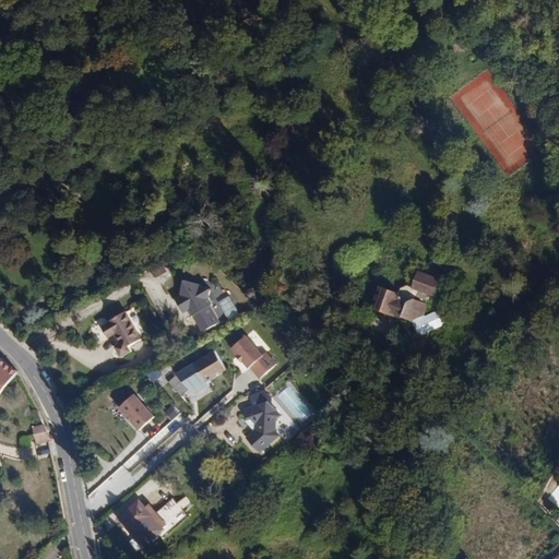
[(401,78),(394,66),(381,73),(388,85),(401,78)]
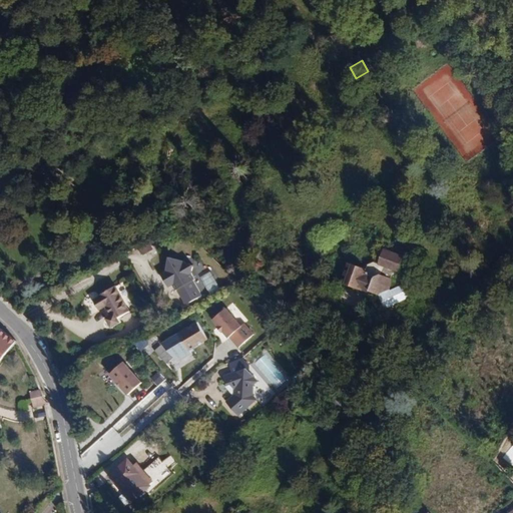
[(372,292),(379,295),(391,291),(394,279),(392,279),(394,275),(397,276),(404,255),(385,248),(379,264),(375,263),(368,266),(367,269),(352,264),(345,284),(371,293),(372,292)]
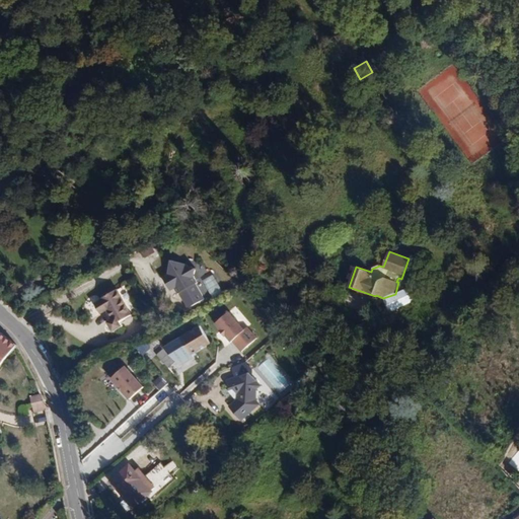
[(178,255),(160,267),(164,274),(161,276),(169,291),(173,290),(188,310),(206,298),(193,278),(196,267),(184,265),(178,255)]
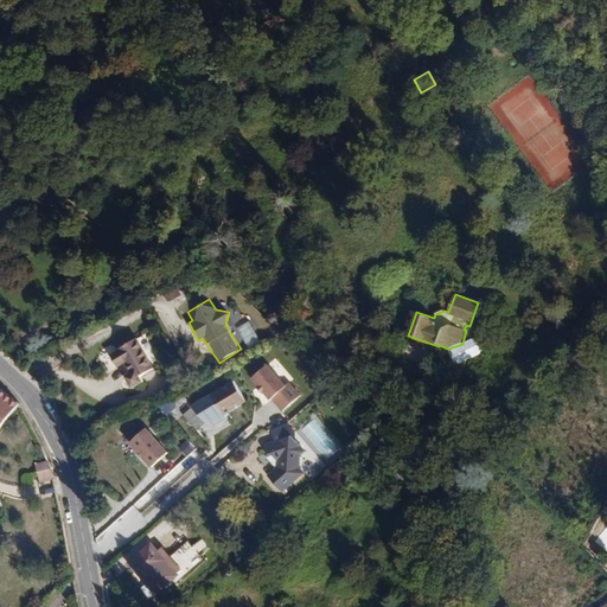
[(249,347),(260,343),(249,321),(237,326),(249,347)]
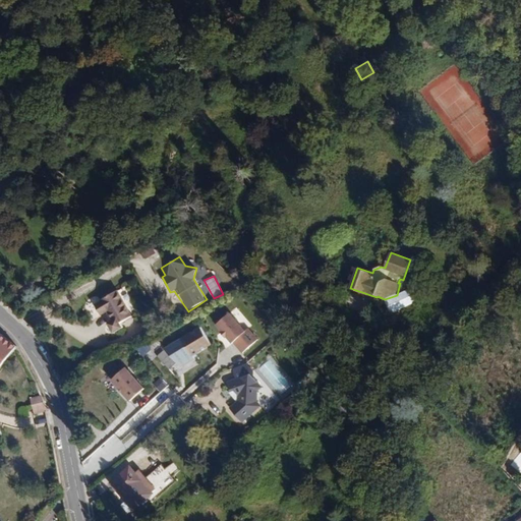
[(397,295),(385,299),(391,313),(416,302),(411,289),(397,295)]
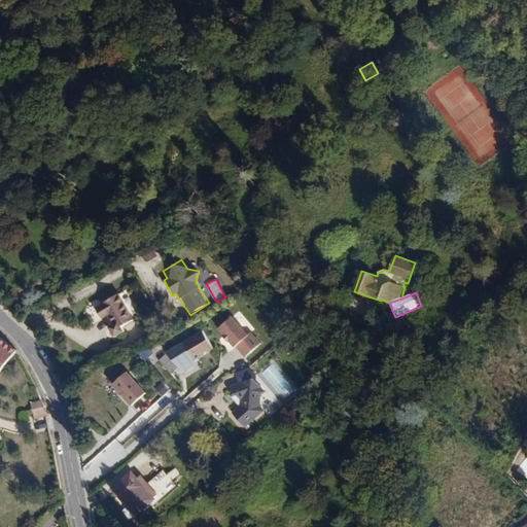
[(135,319),(119,293),(104,303),(105,304),(97,308),(103,319),(109,315),(114,324),(110,326),(115,337),(125,331),(123,326),(135,319)]
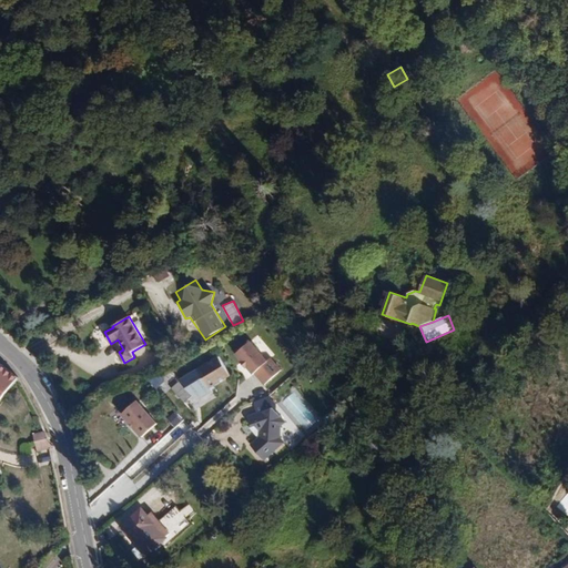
[(292,341),(308,356),(314,350),(300,334),(292,341)]
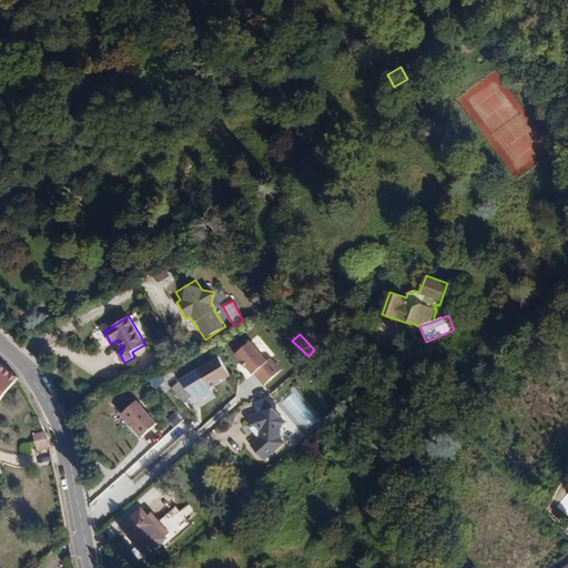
[(269,361),(251,341),(235,355),(252,374),(269,361)]
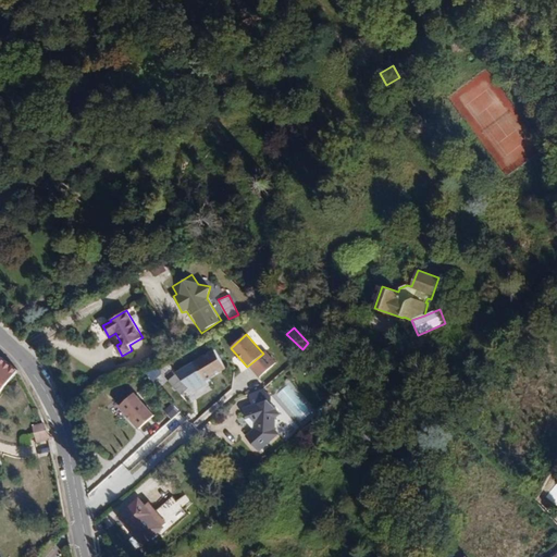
[(214,349),(174,372),(190,392),(207,383),(205,380),(225,369),(214,349)]
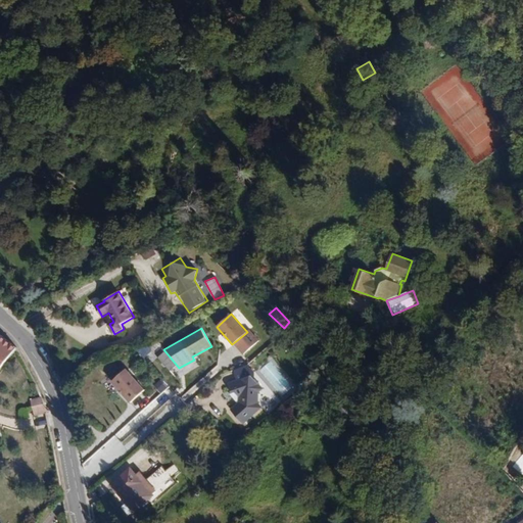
[(249,330),(247,332),(234,344),(244,354),(259,340),(249,330)]
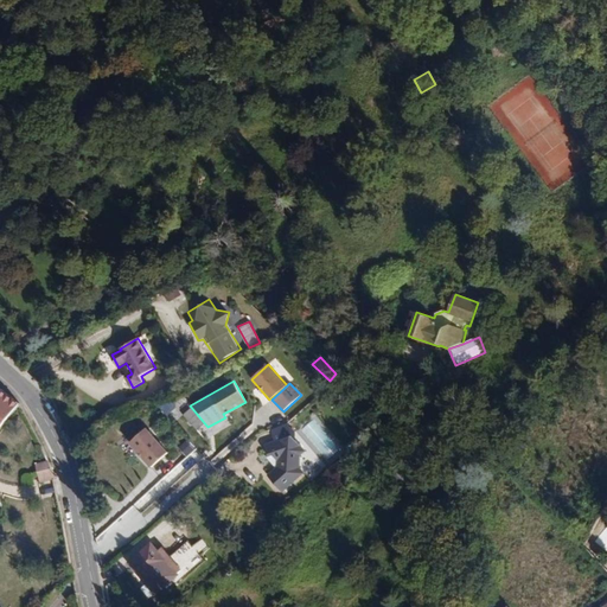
[(0,428),(20,404),(0,388),(0,428)]
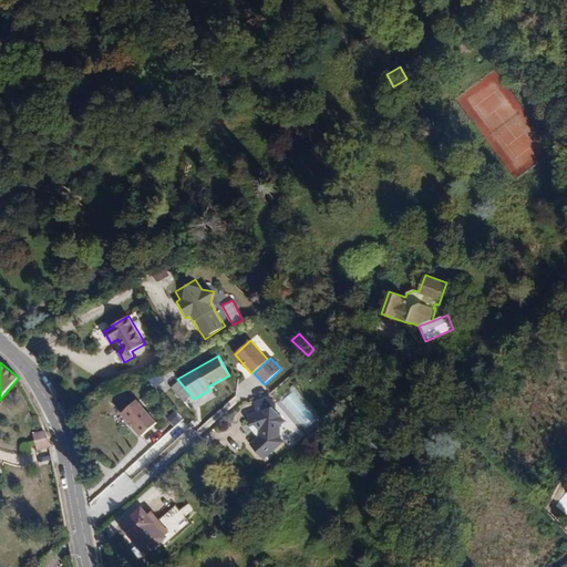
[(344,404),(350,399),(346,393),(340,399),(344,404)]
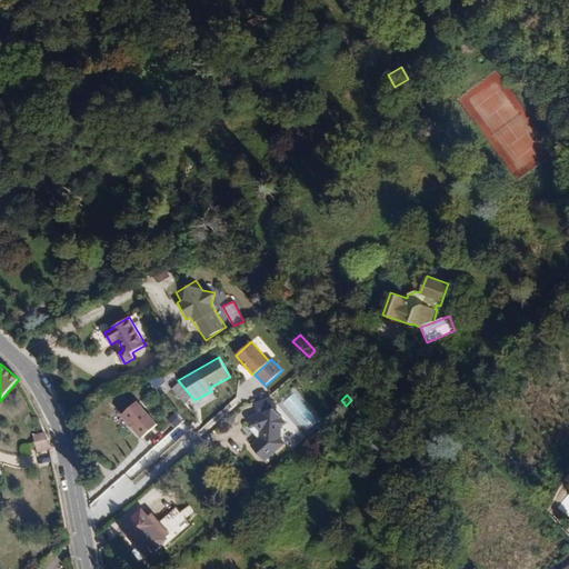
[(151,436),(160,427),(143,408),(135,416),(119,399),(105,412),(131,442),(145,429),(151,436)]
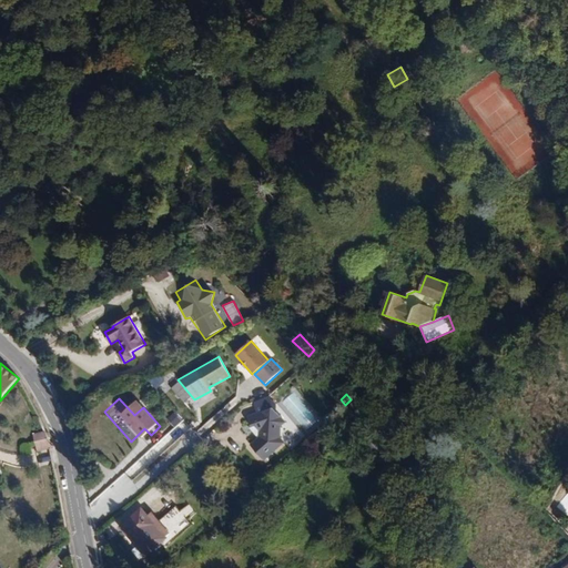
[(282,417),(271,407),(245,415),(250,427),(254,426),(260,433),(259,436),(250,444),(264,459),(284,442),(281,426),(285,422),(282,417)]
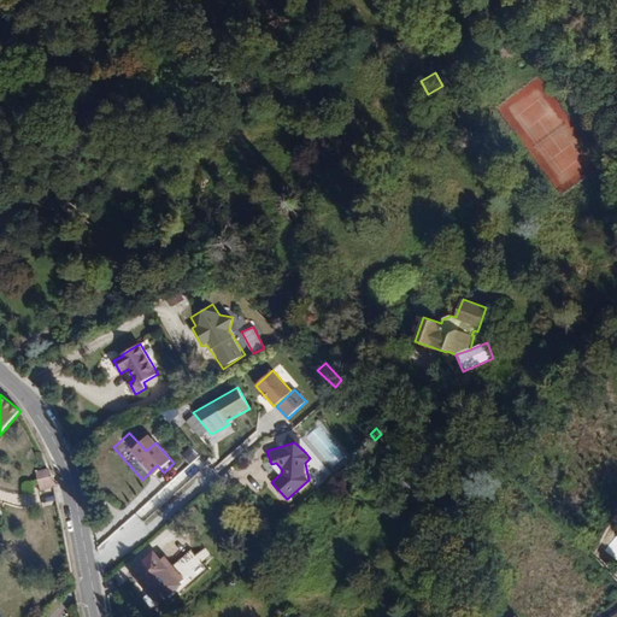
[(181,456),(192,464),(199,454),(188,446),(181,456)]
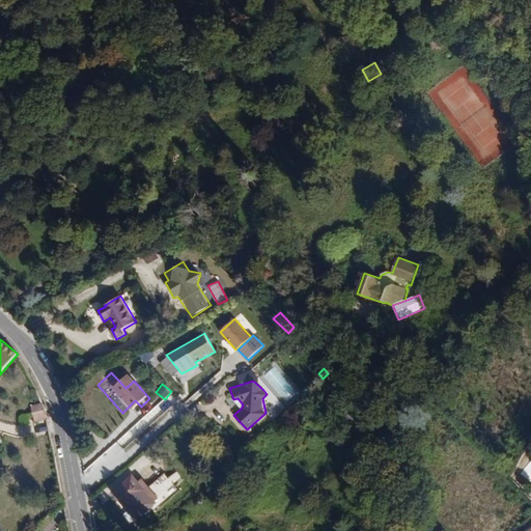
[(31,407),(33,413),(46,411),(43,403),(31,407)]
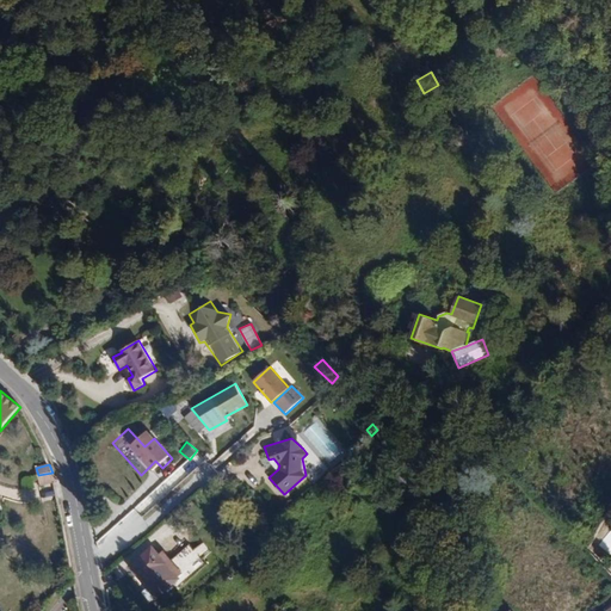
[(177,483),(186,476),(180,468),(171,474),(177,483)]
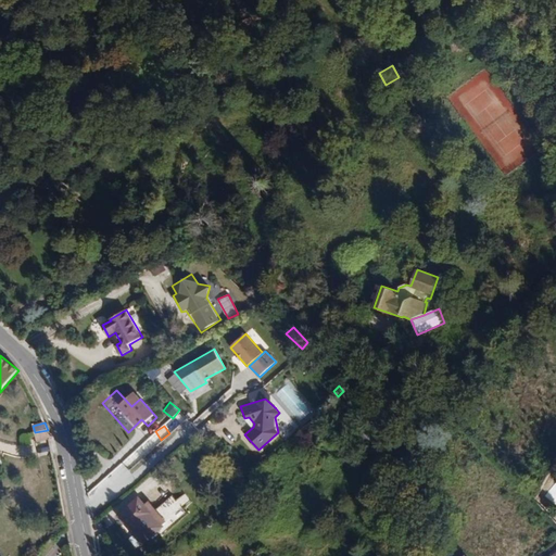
[(37,443),(50,440),(50,439),(51,438),(48,430),(35,432),(37,443)]
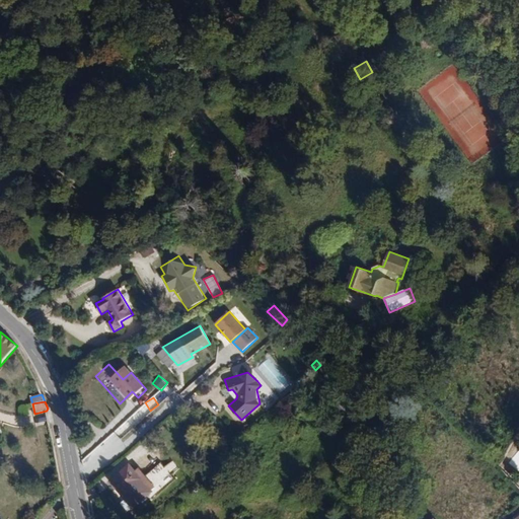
[(375,418),(368,411),(361,417),(367,424),(375,418)]
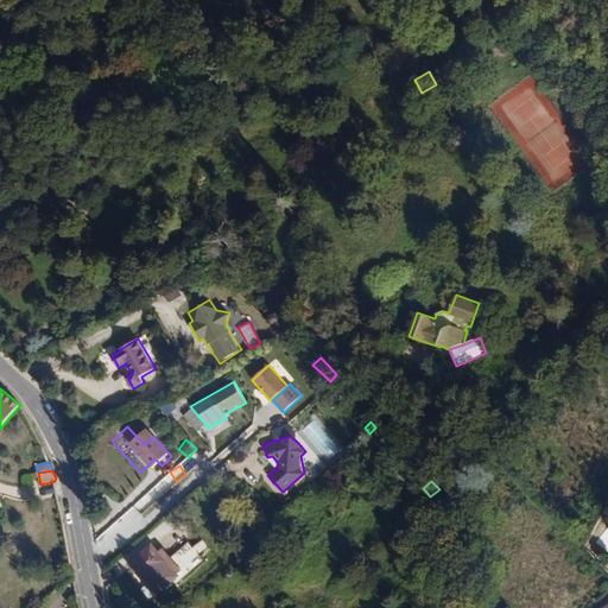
[(607,529),(596,543),(607,551),(607,529)]
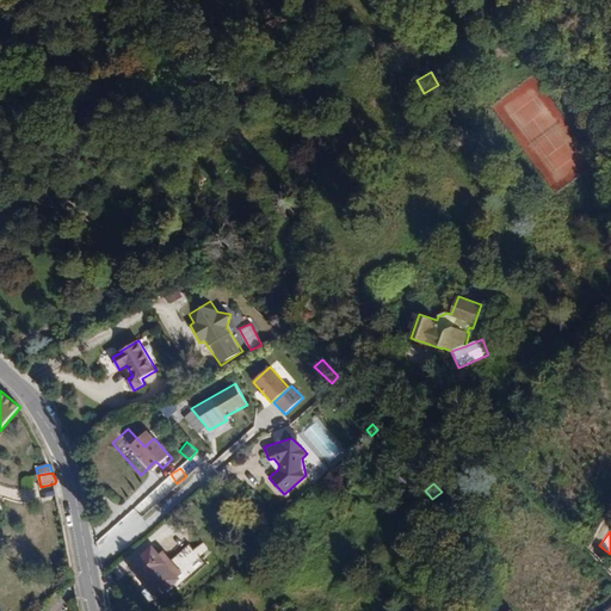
[(130,567),(141,579),(143,575),(161,596),(173,586),(172,584),(183,574),(164,551),(159,556),(152,548),(130,567)]
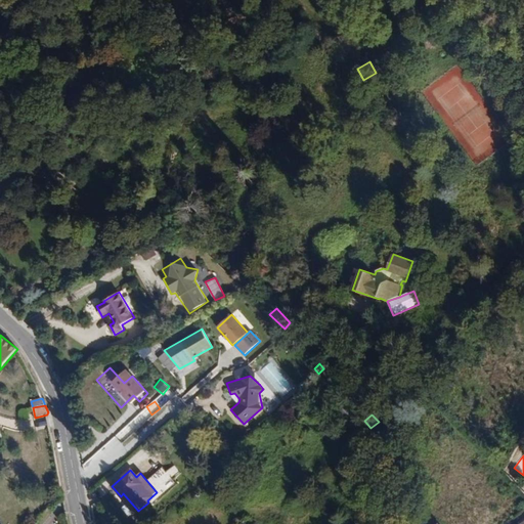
[(123,493),(121,496),(136,513),(138,511),(123,493)]
